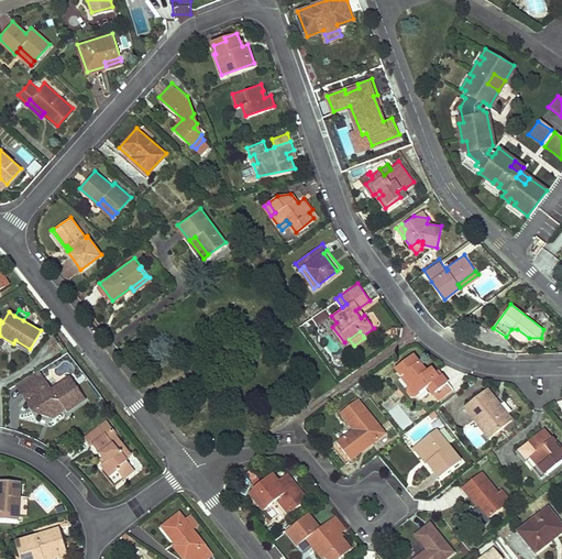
[(412,352),(395,366),(400,374),(404,371),(419,391),(427,385),(433,393),(448,381),(441,373),(438,375),(434,370),(430,365),(426,369),(412,352)]
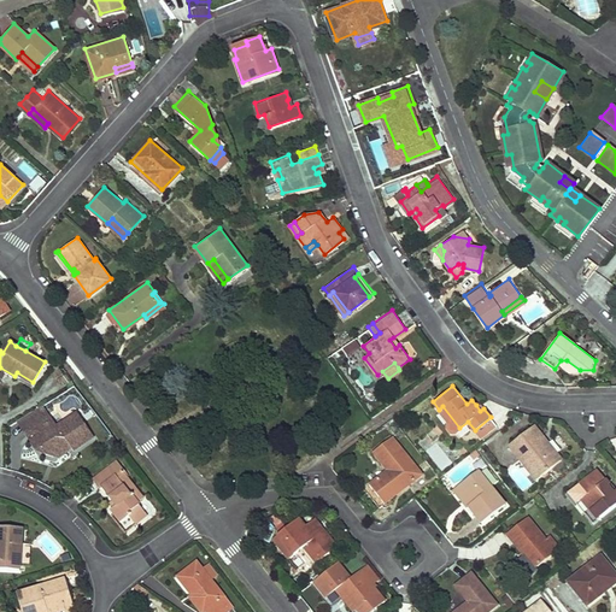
[(47,411),(41,402),(21,417),(27,425),(47,411)]
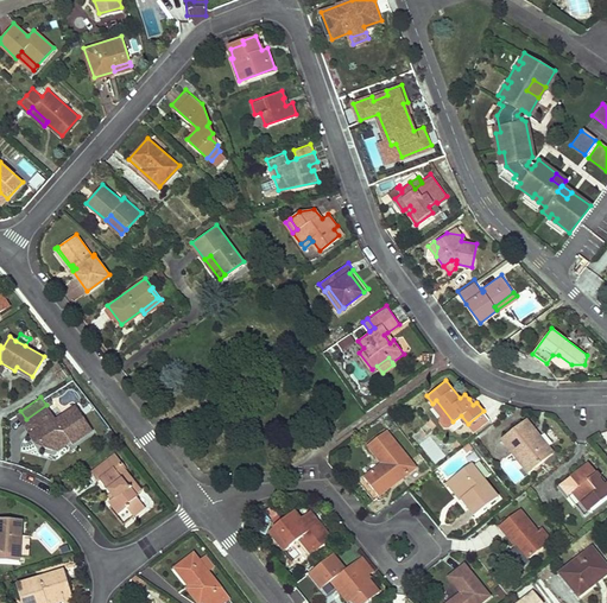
[(436,400),(432,404),(449,425),(453,421),(436,400)]
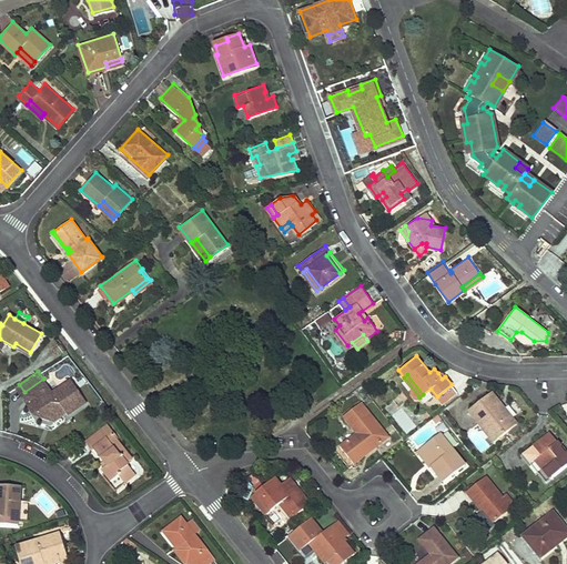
[(40,382),(24,392),(39,413),(49,416),(59,410),(57,408),(61,404),(67,412),(84,400),(69,379),(54,389),(51,390),(46,389),(40,382)]
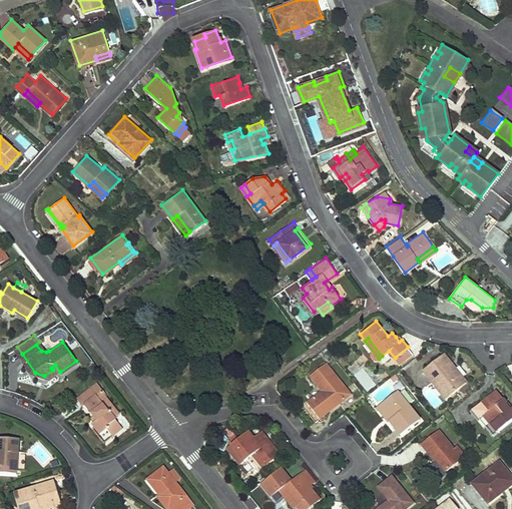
[(39,342),(36,345),(41,351),(46,352),(39,342)]
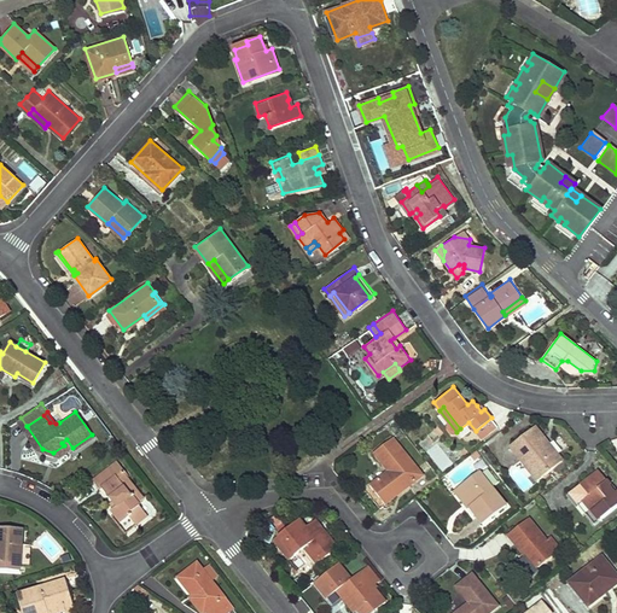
[(535,425),(511,444),(537,477),(562,457),(548,441),(546,443),(541,438),(545,436),(535,425)]
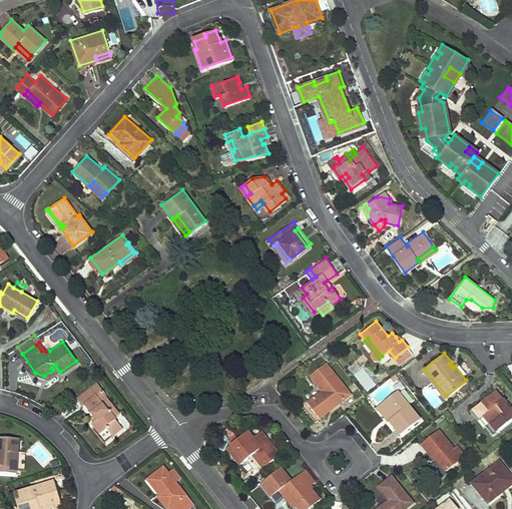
[(325,361),(310,374),(322,389),(307,401),(320,417),(351,392),(325,361)]
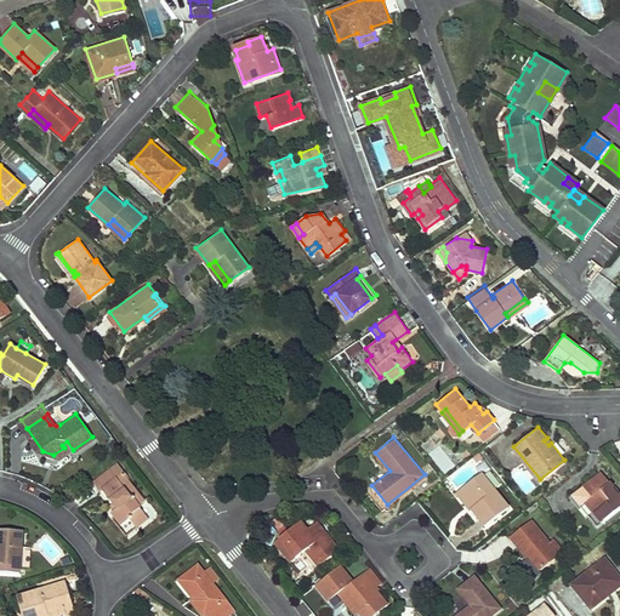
[(118,461),(94,480),(101,490),(102,489),(113,501),(117,507),(113,509),(112,511),(121,523),(130,517),(136,524),(147,514),(138,503),(144,500),(126,477),(129,475),(118,461)]
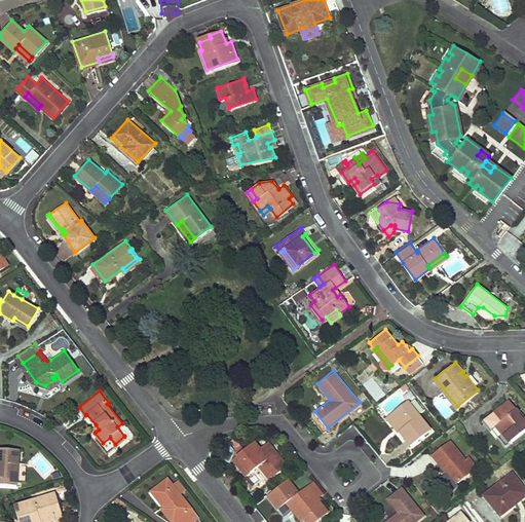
[(429,426),(407,397),(388,411),(401,426),(399,429),(410,443),(429,426)]
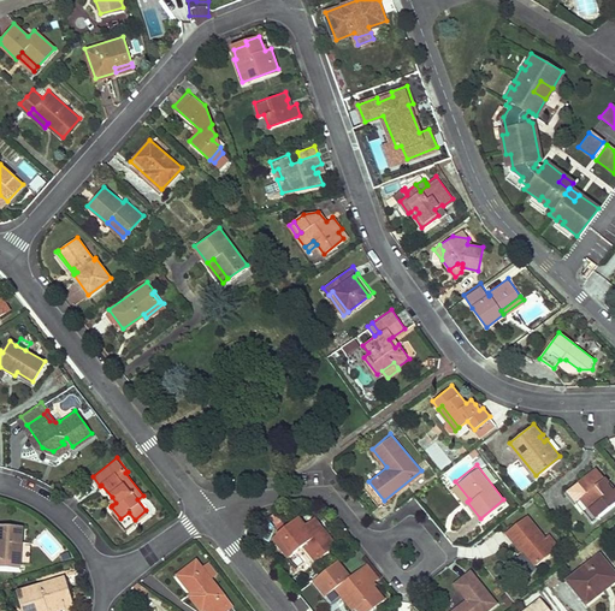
[(596,464),(587,472),(591,476),(599,469),(596,464)]
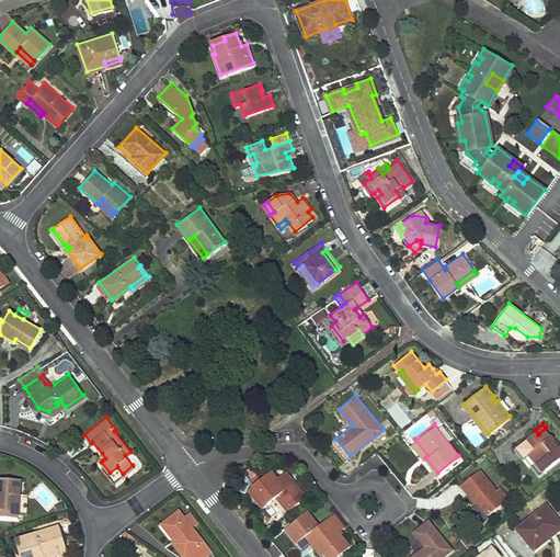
[(535,430),(516,445),(539,474),(559,456),(559,442),(557,445),(552,440),(553,438),(546,428),(538,434),(535,430)]
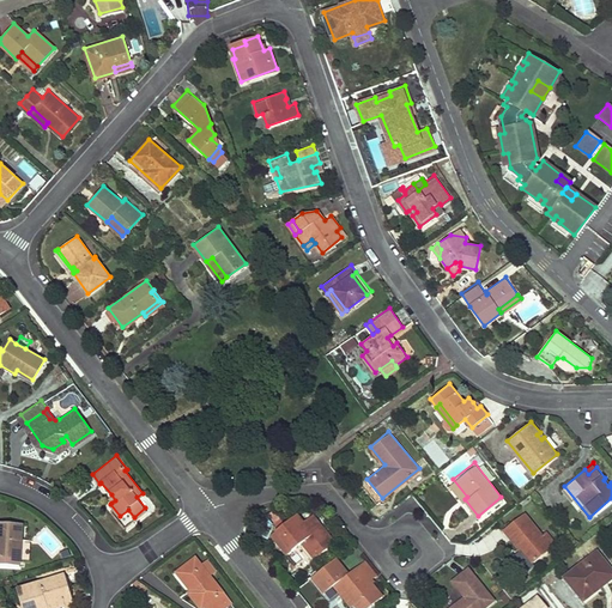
[(453,479),(449,482),(464,500),(467,497),(453,479)]
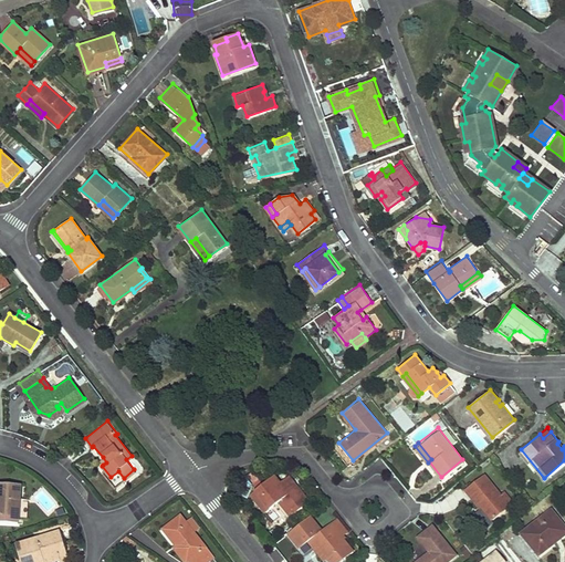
[(483,472),(464,488),(490,519),(508,503),(499,492),(483,472)]
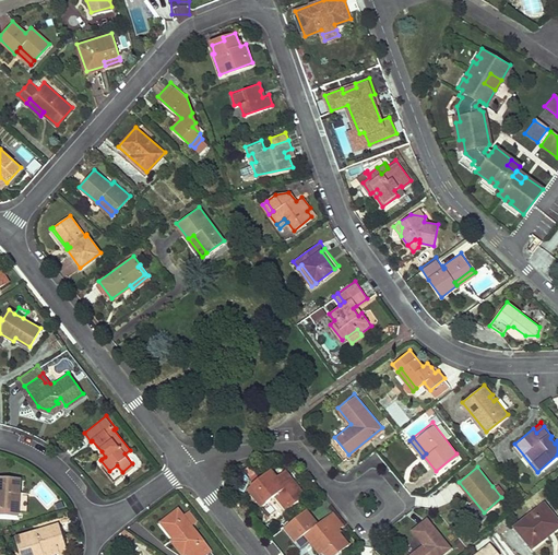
[(271,468),(247,486),(262,505),(275,494),(286,508),(305,494),(287,472),(280,479),(276,475),(271,468)]
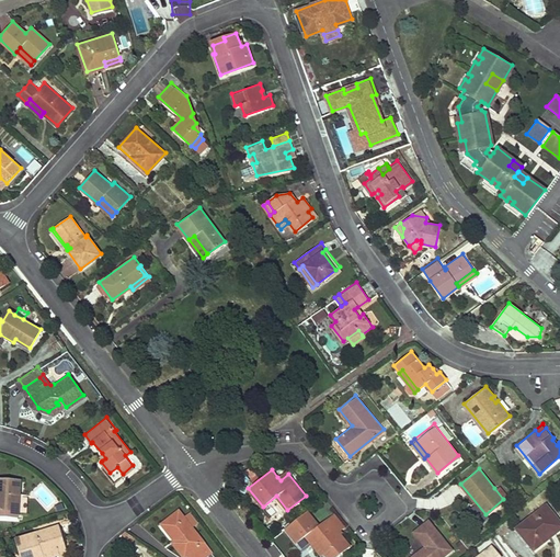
[(286,470),(277,477),(281,480),(288,474),(286,470)]
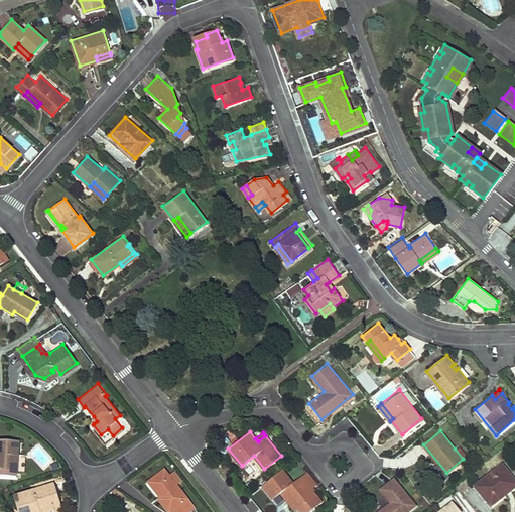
[(0,473),(16,474),(16,469),(17,454),(18,439),(0,437),(0,473)]
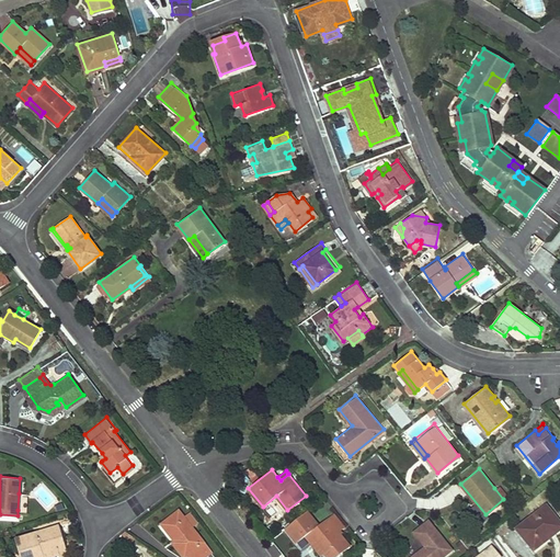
[(499,485),(494,488),(503,499),(507,496),(499,485)]
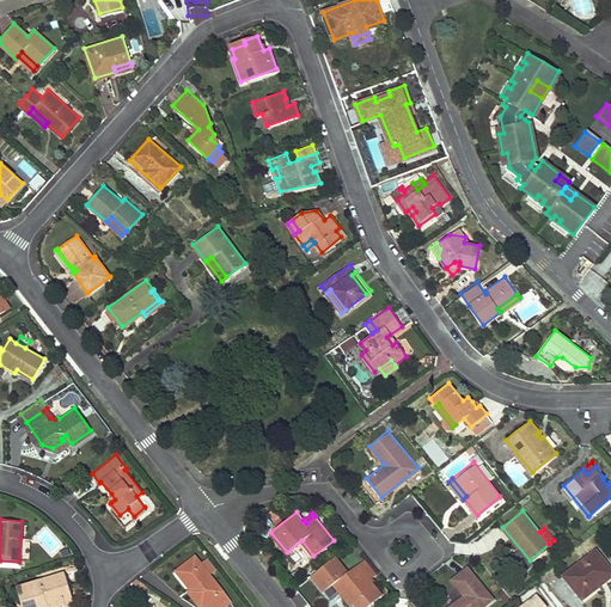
[(29,539),(20,538),(19,556),(29,557),(29,539)]
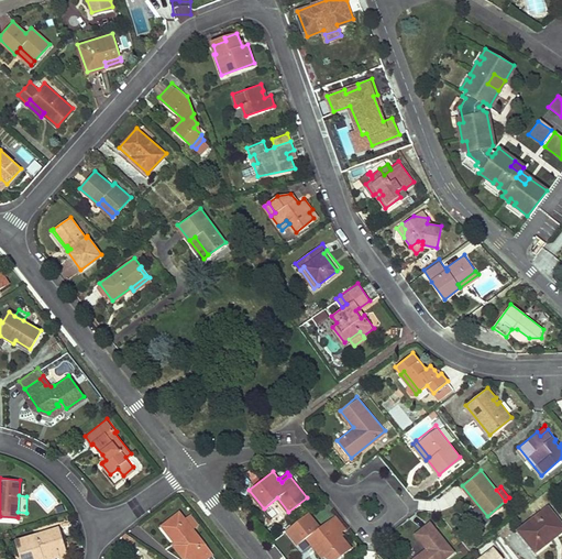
[(547,505),(518,528),(536,550),(552,536),(561,528),(561,523),(561,522),(547,505)]
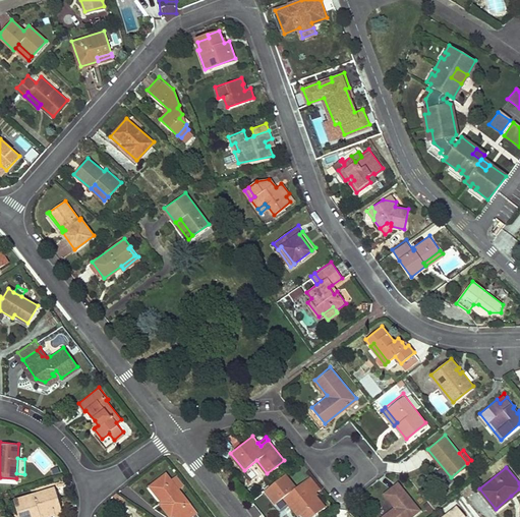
[(166,472),(150,484),(160,498),(162,497),(164,500),(160,503),(170,516),(173,513),(176,516),(186,516),(195,510),(166,472)]
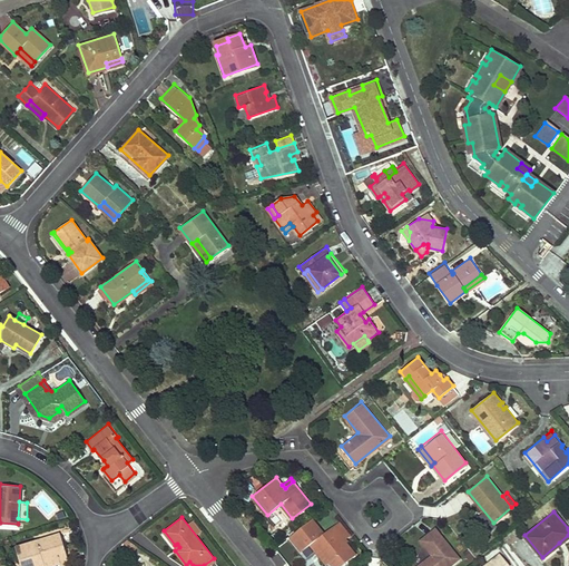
[(302,550),(313,540),(334,565),(340,565),(355,554),(332,525),(323,533),(311,517),(290,535),(302,550)]
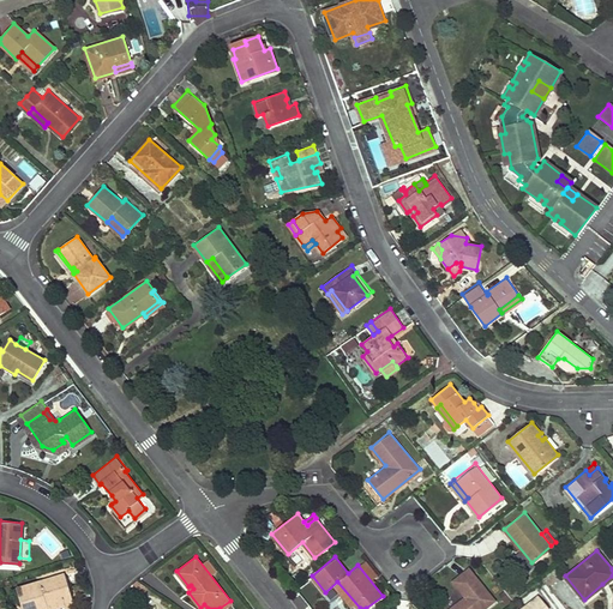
[(480,608),(494,598),(468,567),(452,579),(466,595),(449,608),(480,608)]
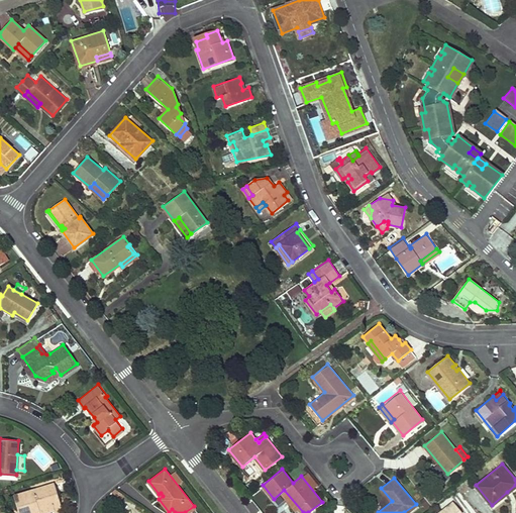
[(55,482),(13,495),(18,512),(39,512),(39,510),(54,506),(52,500),(60,498),(55,482)]
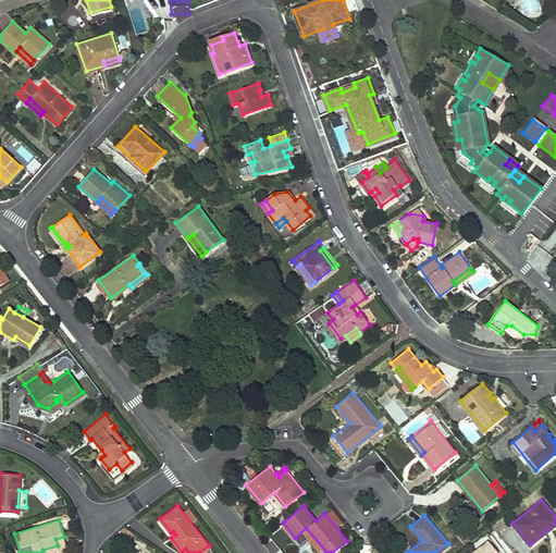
[(309,538),(321,552),(326,552),(306,528),(295,538),(283,523),(280,525),(298,547),(309,538)]
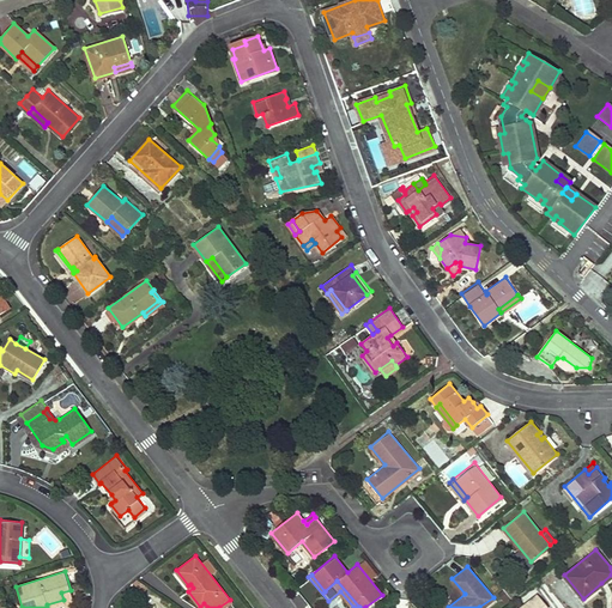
[(71,590),(61,593),(64,600),(47,605),(47,607),(48,607),(73,601),(71,590)]
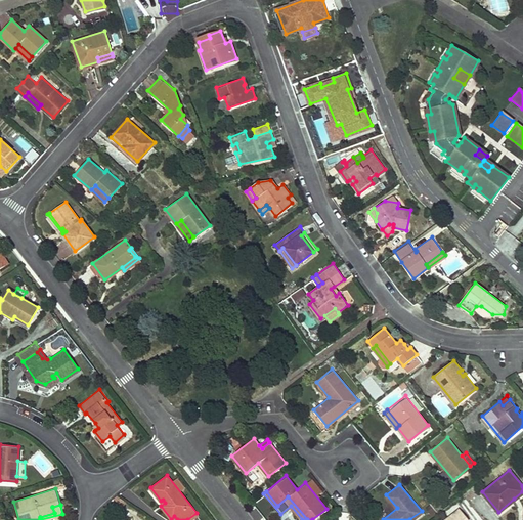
[(459,508),(443,519),(466,519),(468,519),(459,508)]
